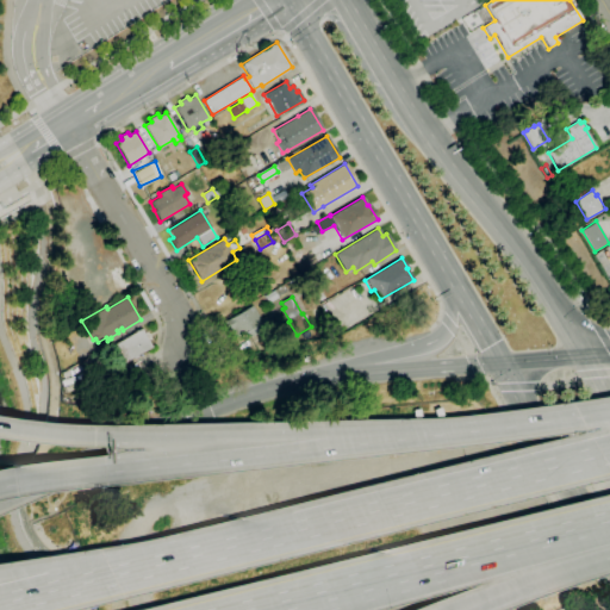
[(85,315),(80,307),(89,302),(94,310),(85,315)]
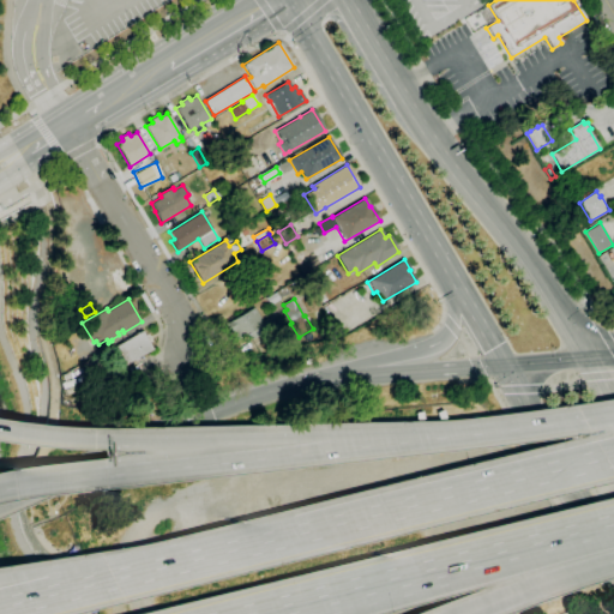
[(252,341),(248,335),(239,339),(228,324),(256,307),(269,330),(252,341)]
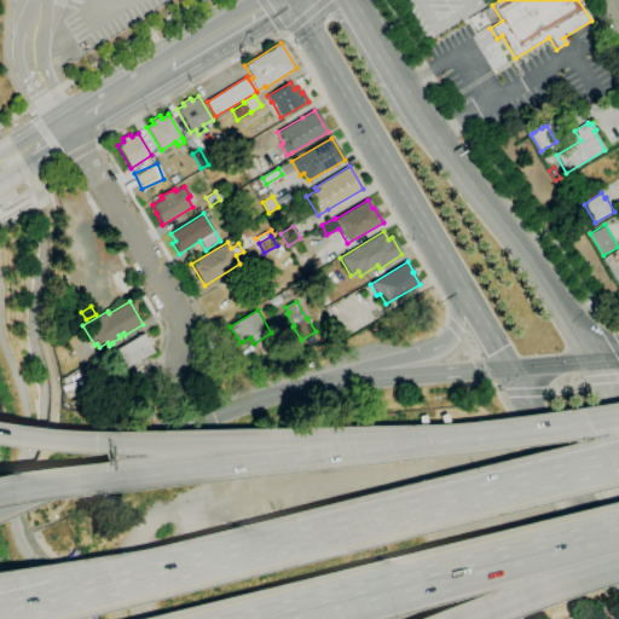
[(128,368),(117,350),(144,334),(155,352),(140,360),(142,363),(137,365),(136,363),(128,368)]
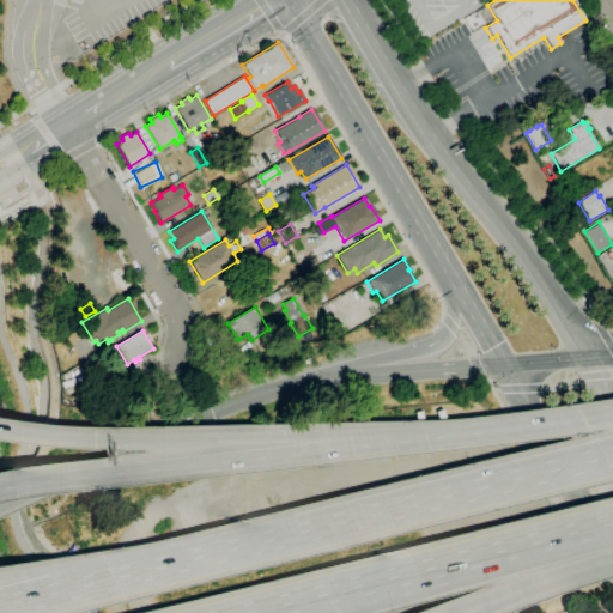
[(79,374),(76,366),(97,356),(101,362),(79,374)]
